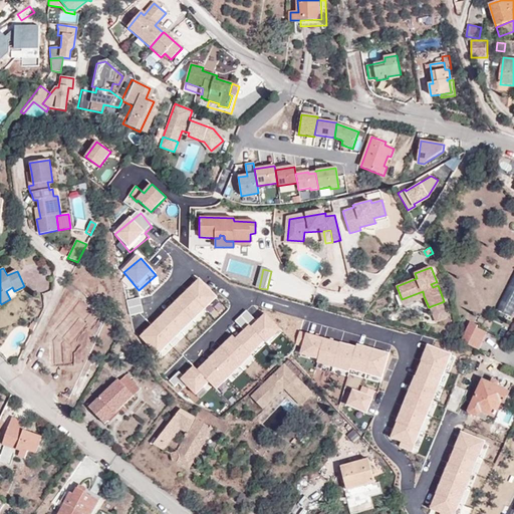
[(513,318),(513,279),(500,313),(513,318)]
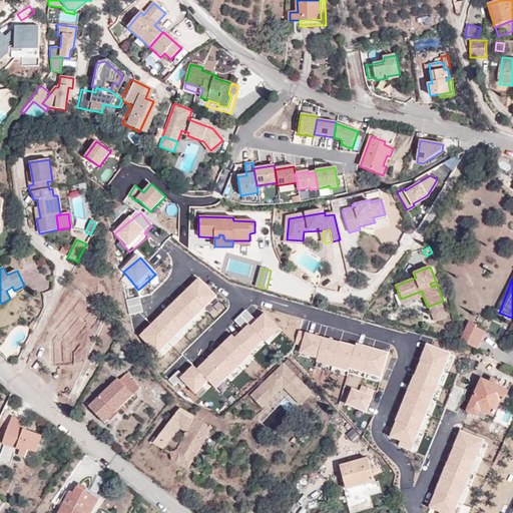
[(401,299),(403,304),(423,296),(422,291),(401,299)]
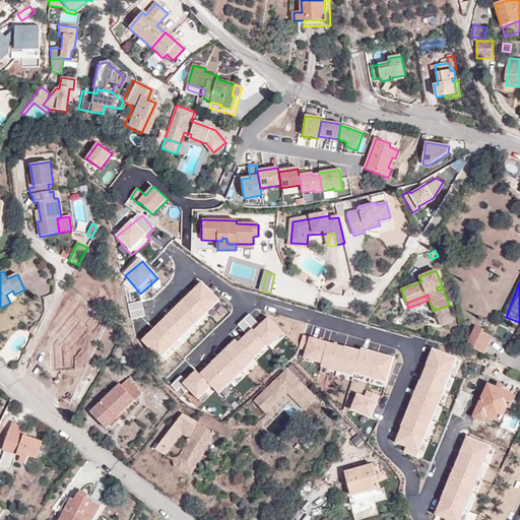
[(453,321),(447,306),(436,310),(442,326),(453,321)]
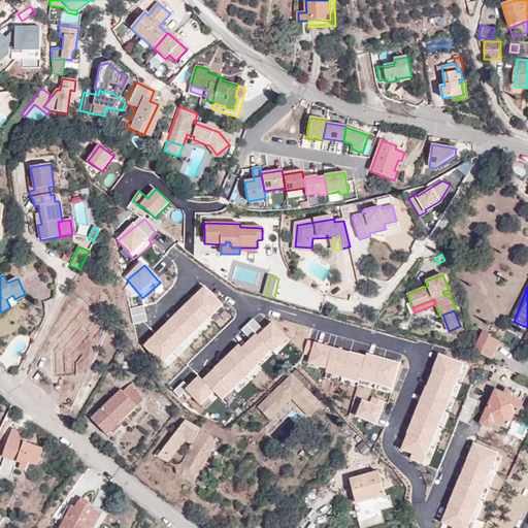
[(272,350),(287,337),(273,322),(205,382),(201,376),(190,387),(186,383),(180,387),(202,410),(221,395),(226,401),(262,370),(259,366),(274,352),(272,350)]
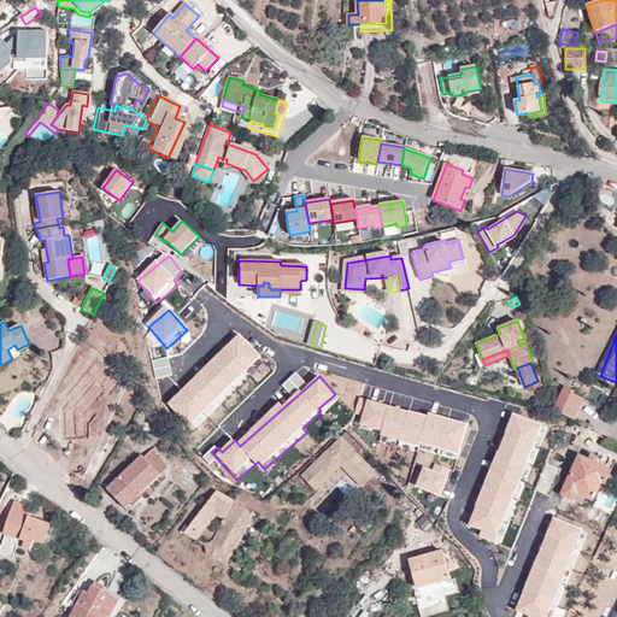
[(564,386),(553,410),(574,421),(585,399),(573,393),(574,391),(564,386)]
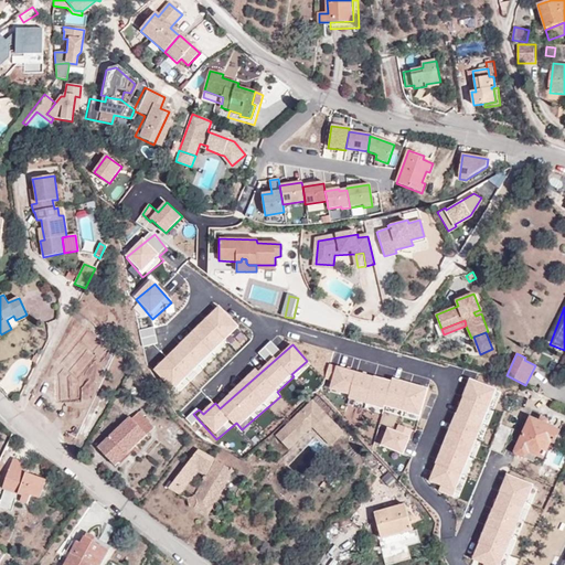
[(339,366),(331,397),(423,423),(432,392),(339,366)]
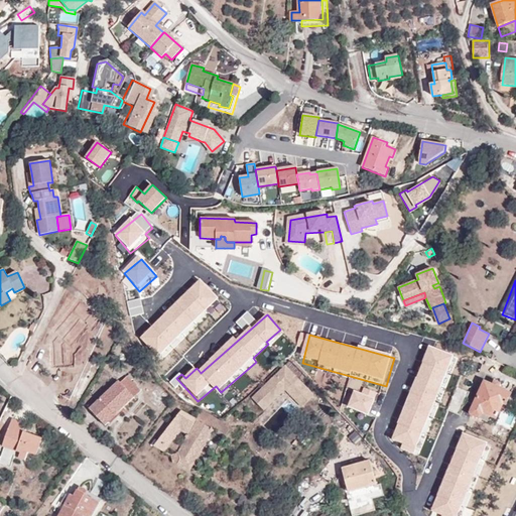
[(454,355),(428,345),(390,438),(400,442),(398,447),(413,454),(454,355)]
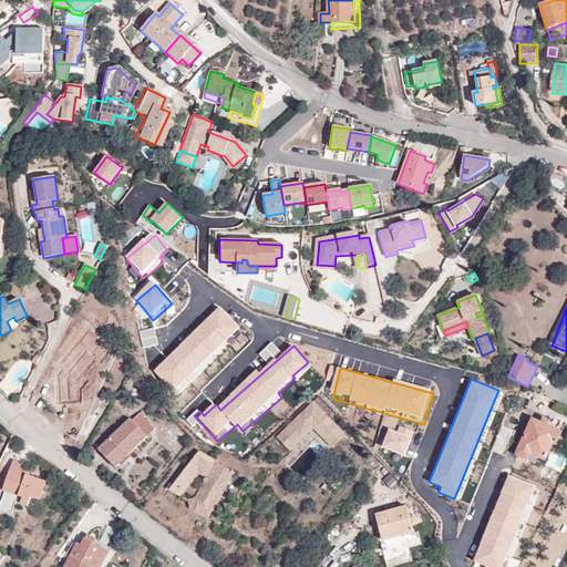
[(346,434),(313,401),(277,436),(277,437),(290,451),(313,429),(331,447),(346,434)]
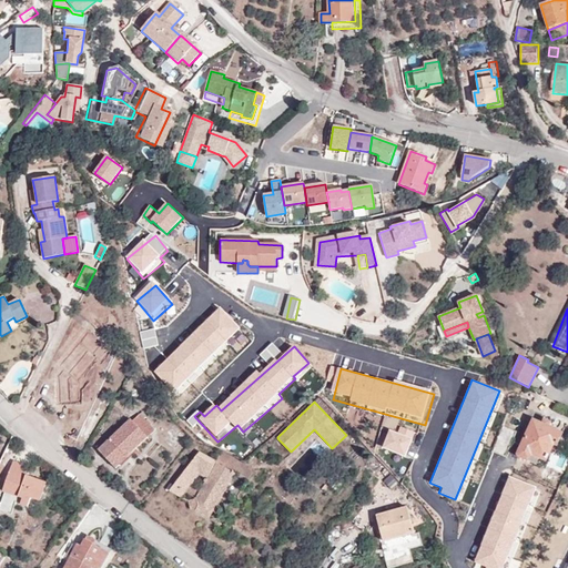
[(148,437),(143,432),(150,424),(141,415),(133,422),(132,419),(99,450),(110,463),(121,452),(127,457),(148,437)]
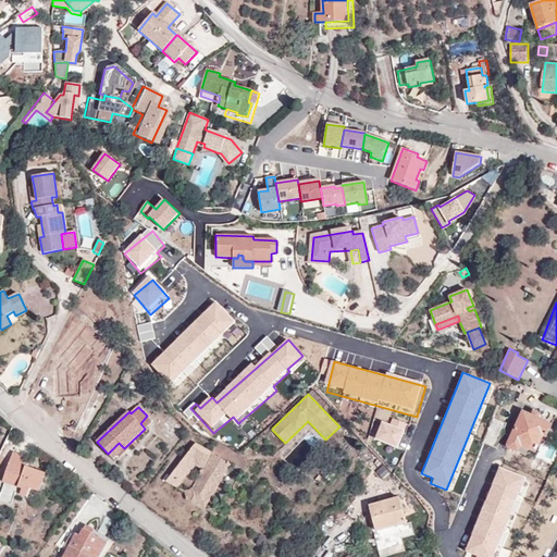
[(539,419),(541,413),(533,410),(531,416),(522,411),(507,444),(508,447),(525,456),(530,449),(535,452),(543,435),(546,436),(552,425),(539,419)]
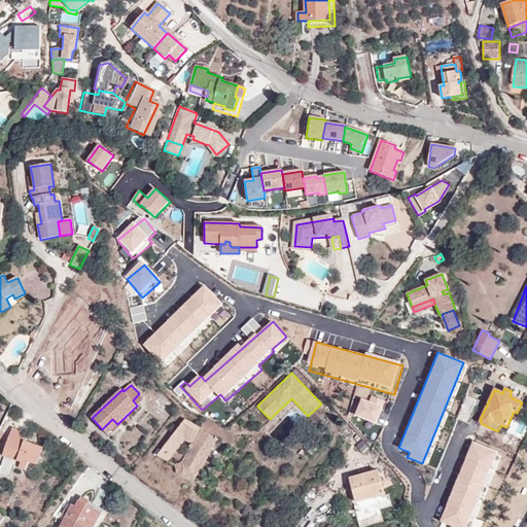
[(137,406),(144,399),(139,393),(133,400),(137,406)]
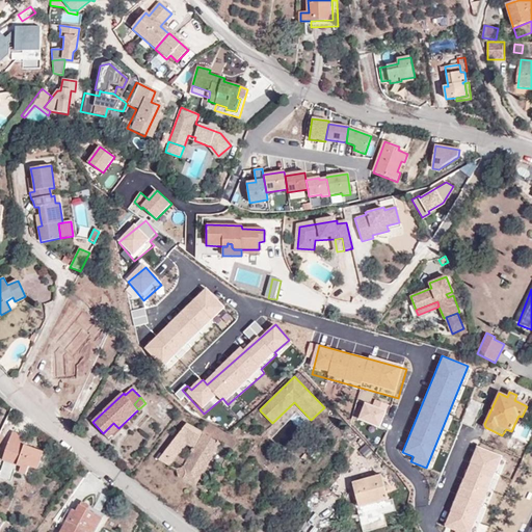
[(377,401),(374,408),(368,405),(360,425),(380,433),(392,407),(377,401)]
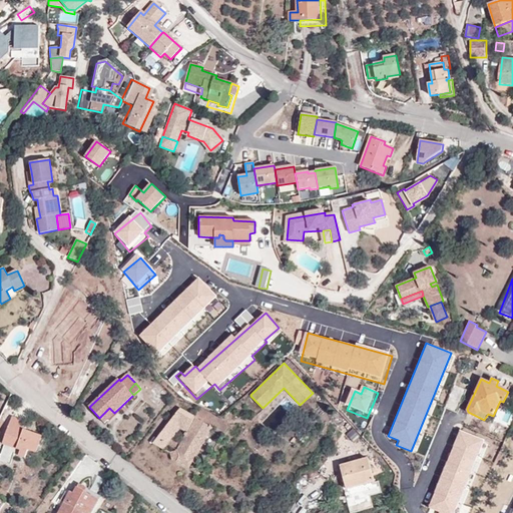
[(99,418),(103,423),(114,413),(109,408),(99,418)]
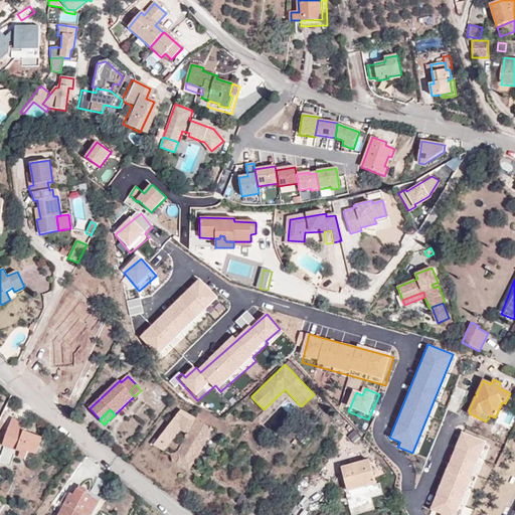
[(189,469),(213,428),(195,418),(180,409),(153,446),(165,452),(182,430),(187,433),(175,454),(172,456),(173,462),(178,465),(189,469)]
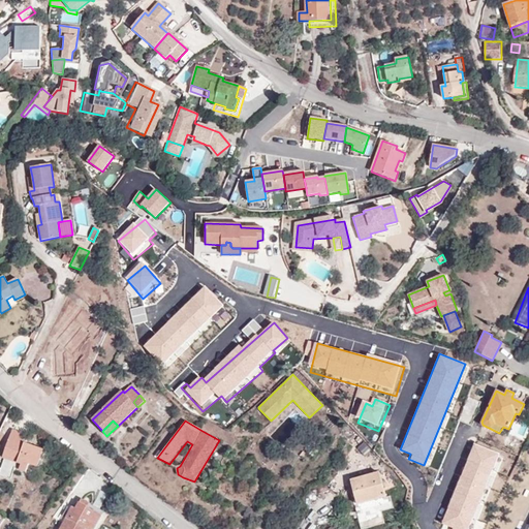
[(237,438),(207,421),(200,430),(219,440),(230,447),(237,438)]
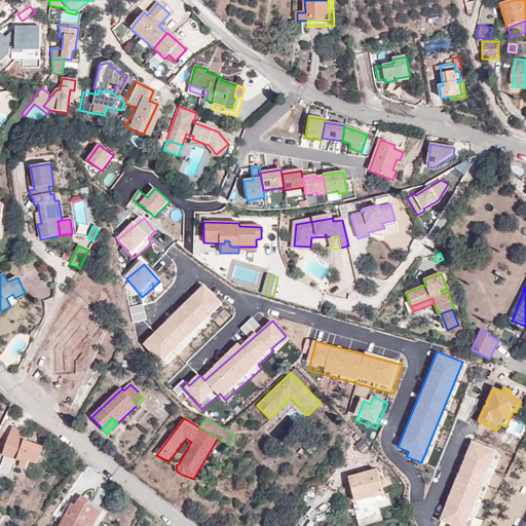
[(3,456),(21,462),(20,466),(27,468),(29,460),(37,463),(43,447),(19,439),(22,429),(12,426),(2,456),(3,456)]
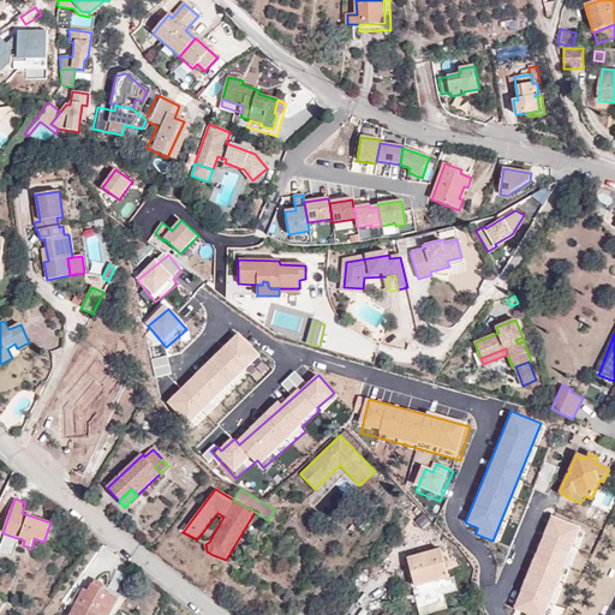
[(545,614),(580,527),(550,515),(513,609),(526,614),(525,614),(545,614)]
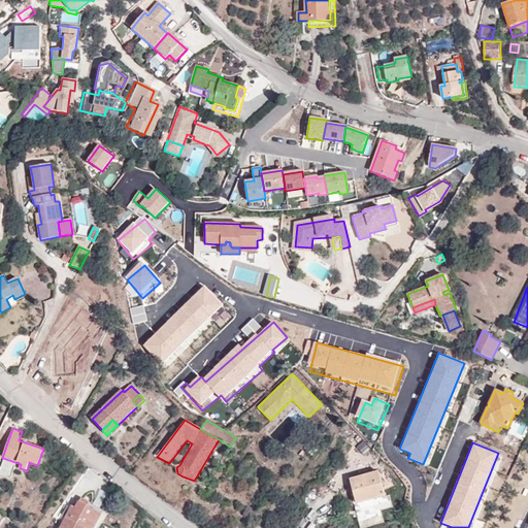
[(3,458),(2,462),(20,468),(21,464),(3,458)]
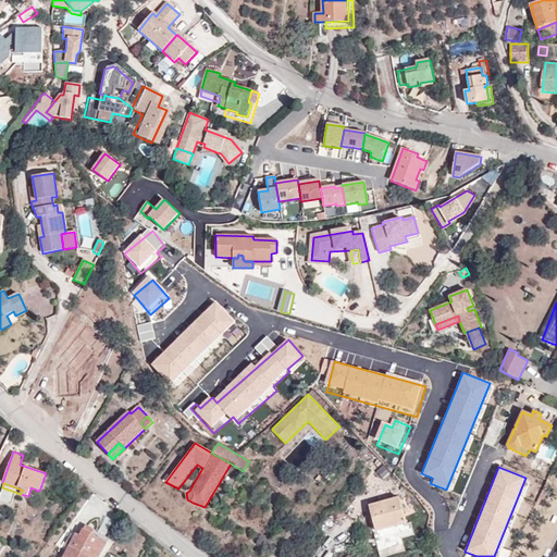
[(407,522),(399,497),(370,505),(376,531),(407,522)]
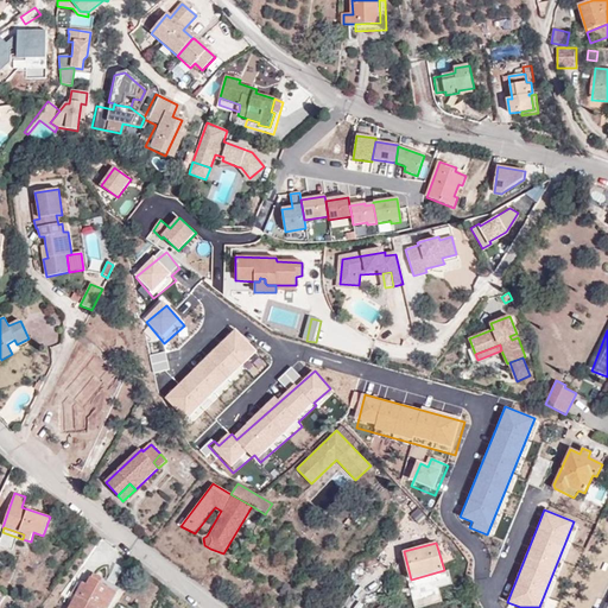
[(217,576),(222,569),(214,564),(210,572),(217,576)]
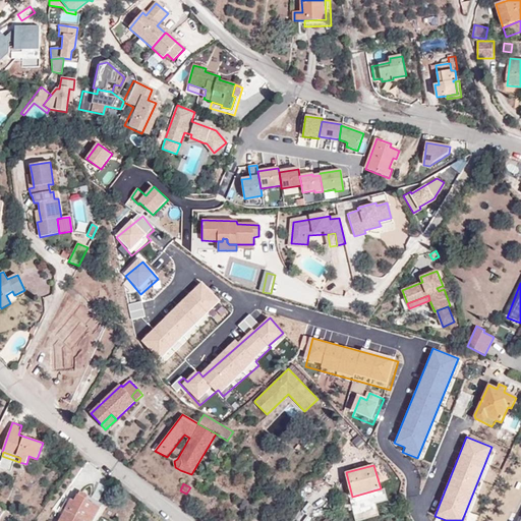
[(93,520),(100,507),(78,495),(74,502),(71,500),(59,520),(93,520)]
